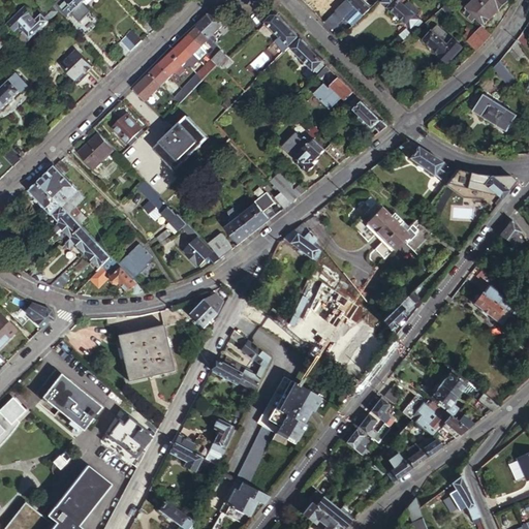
[(83,0),(57,0),(56,1),(60,6),(68,14),(74,8),(74,9),(84,0),(83,0)]
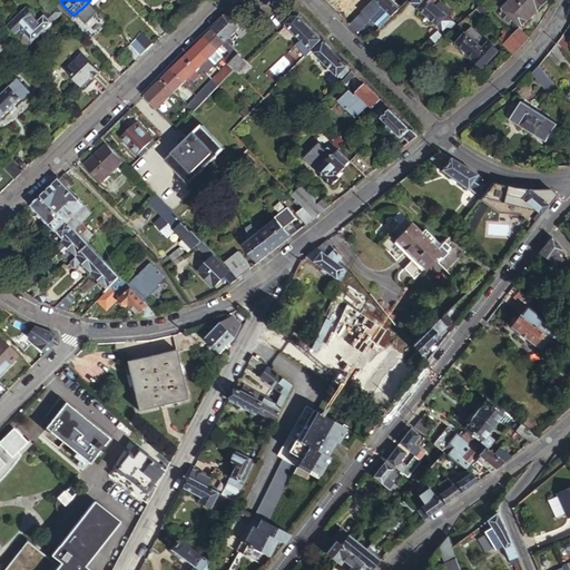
[(331,0),(328,2),(342,16),(356,0),(361,0),(362,1),(363,0),(331,0)]
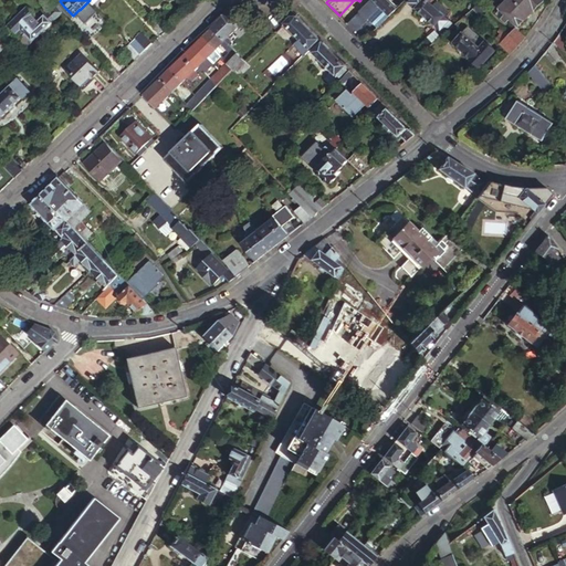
[(370,0),(360,0),(359,1),(358,0),(354,0),(339,16),(347,23),(370,0)]
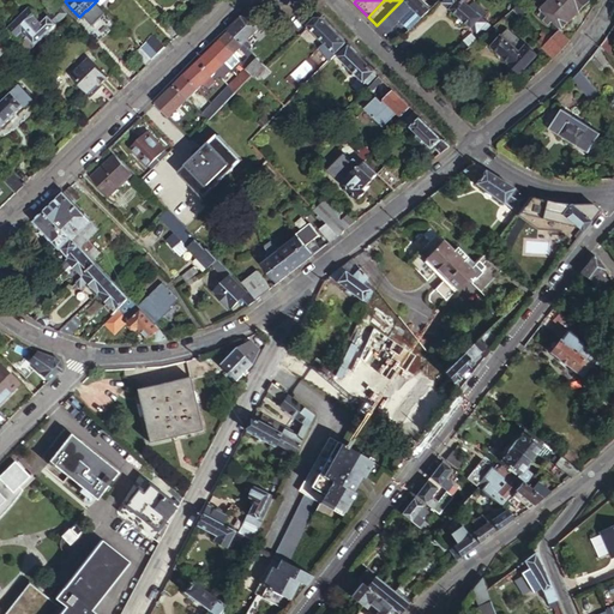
[(431,8),(423,0),(402,0),(377,25),(385,34),(403,16),(414,6),(423,16),(431,8)]
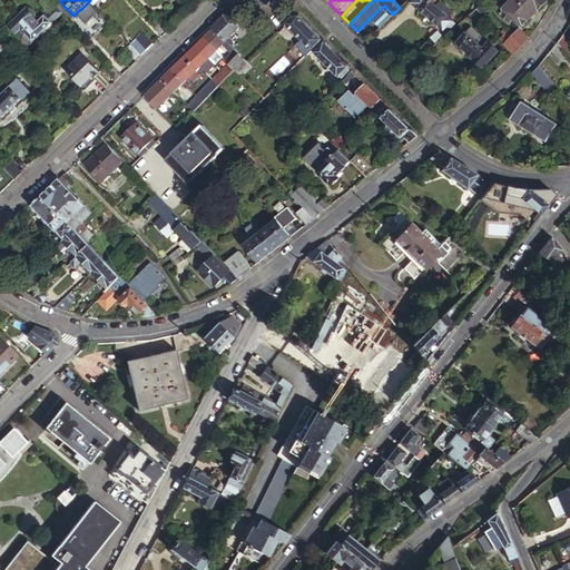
[(440,23),(449,32),(464,19),(460,15),(454,20),(449,15),(433,1),(432,0),(415,0),(413,2),(439,26),(440,23)]
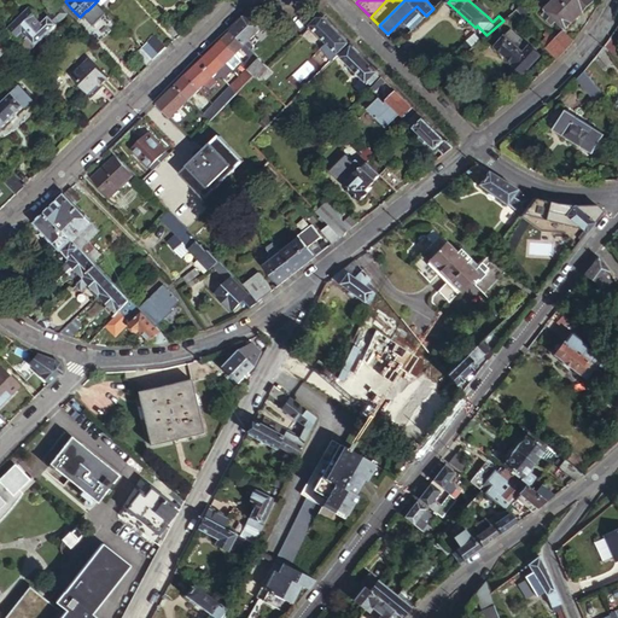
[(477,0),(470,0),(470,1),(487,16),(490,11),(477,0)]
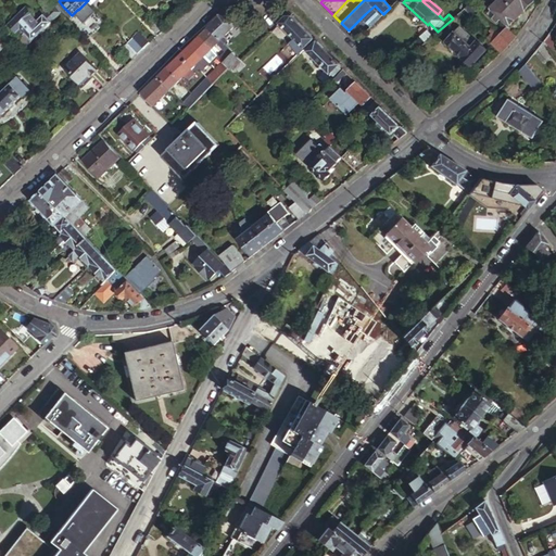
[(498,0),(491,8),(497,14),(493,17),(496,23),(502,17),(509,25),(534,1),(533,0),(498,0)]
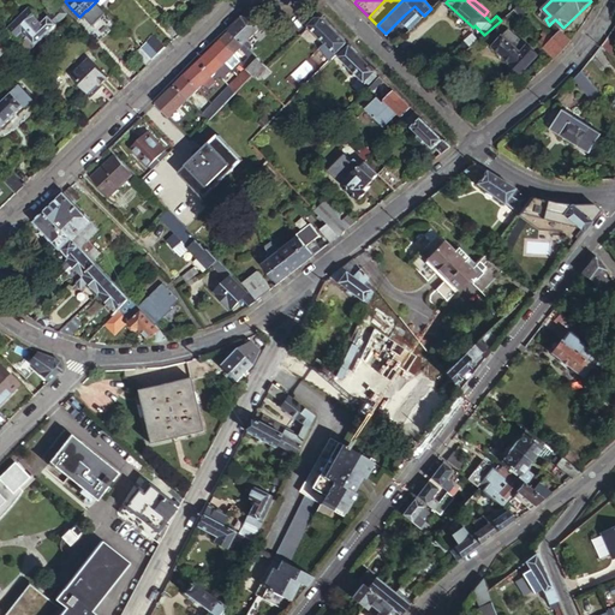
[(519,4),(514,7),(523,16),(527,11),(519,4)]
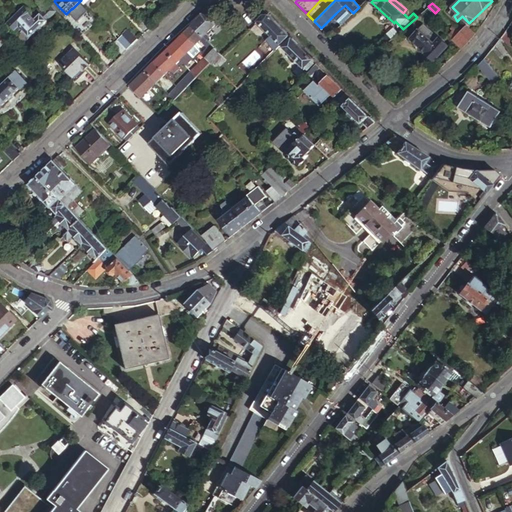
[(56,11),(49,4),(34,18),(22,30),(16,35),(22,42),(29,36),(47,20),(47,19),(56,11)]
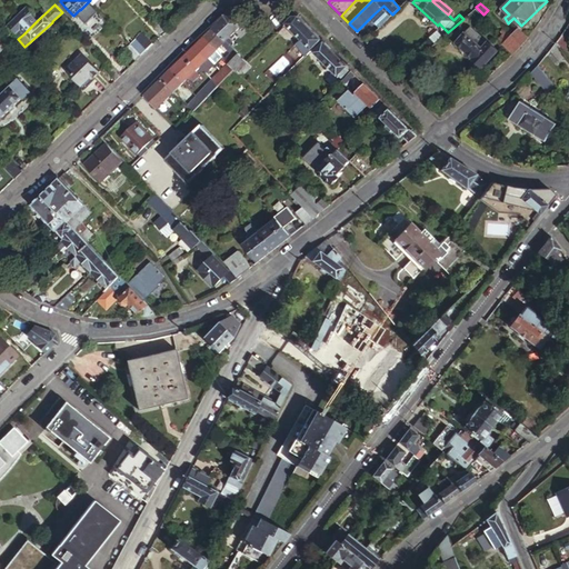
[(20,28),(25,33),(38,20),(33,16),(35,15),(27,6),(8,23),(17,32),(20,28)]
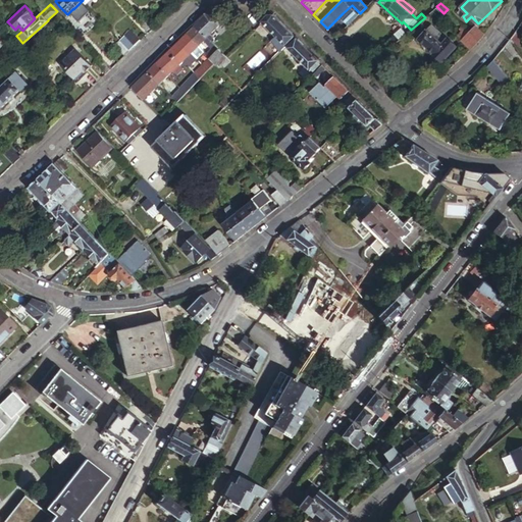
[(352,5),(343,13),(351,21),(360,13),(352,5)]
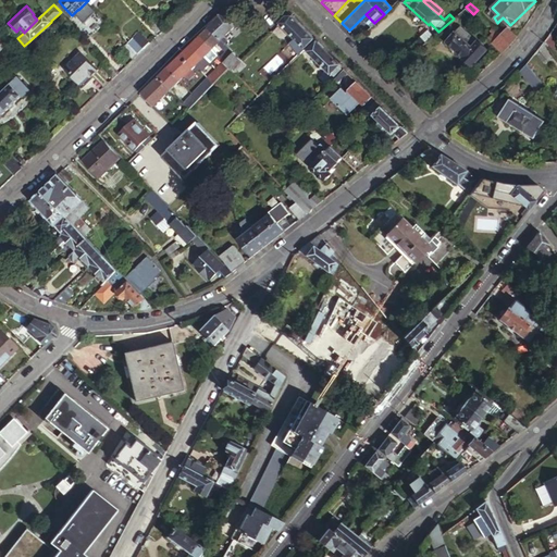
[(316,37),(293,13),(286,14),(280,21),(305,47),(316,37)]
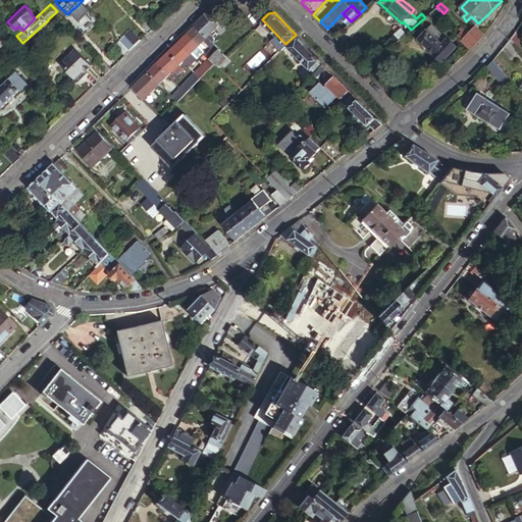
[(207,14),(195,24),(210,40),(212,38),(209,35),(223,21),(213,13),(207,14)]
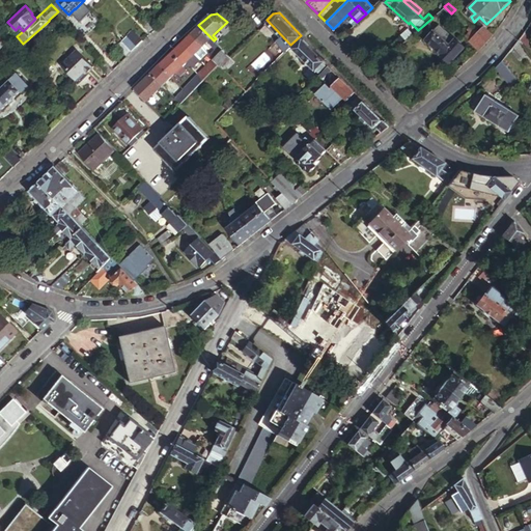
[(145,15),(139,20),(150,32),(157,26),(145,15)]
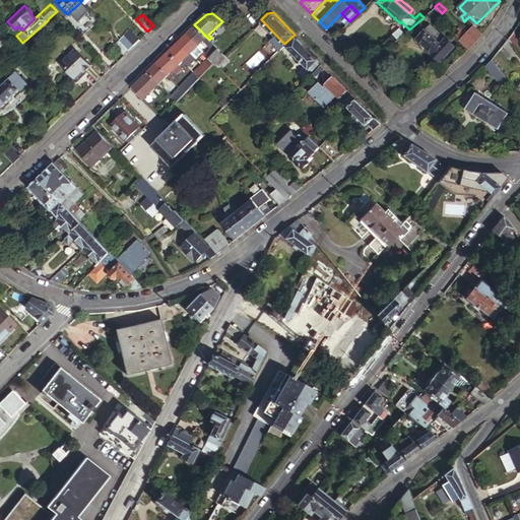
[(194,24),(187,33),(198,45),(203,40),(211,48),(206,53),(208,55),(213,51),(216,47),(209,40),(194,24)]
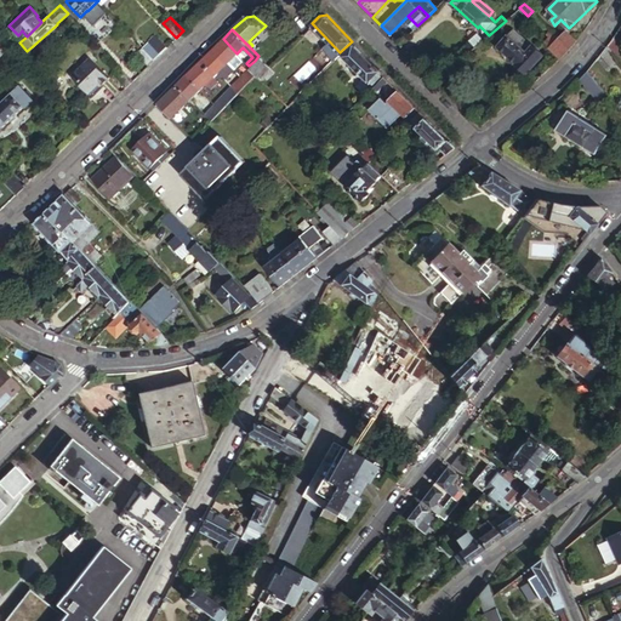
[(514,29),(499,46),(516,63),(516,64),(525,74),(543,56),(533,45),(531,47),(514,29)]
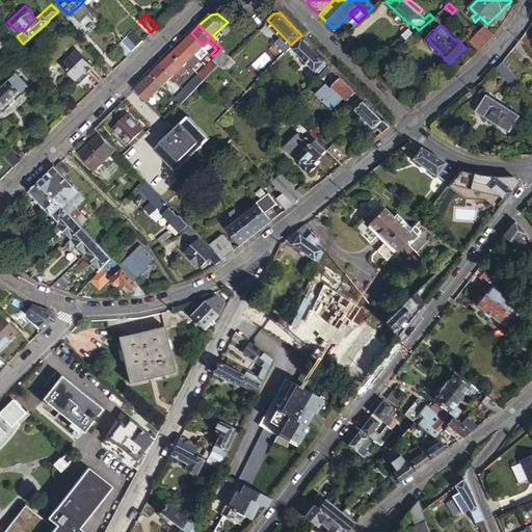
[(484,26),(478,32),(487,42),(493,36),(494,35),(484,26)]
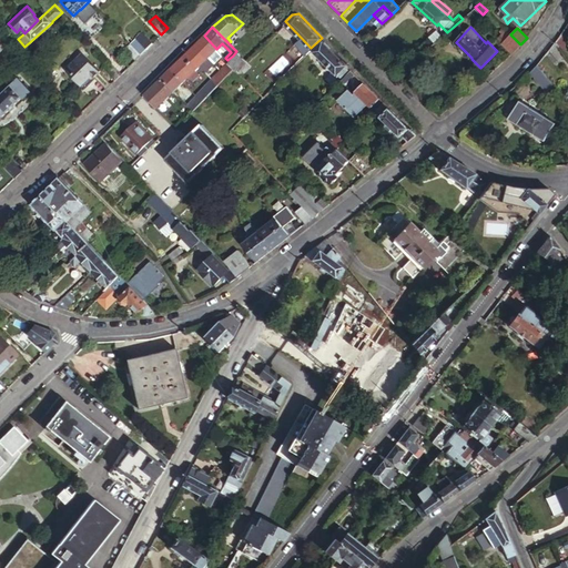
[(275,30),(259,29),(261,43),(275,30)]
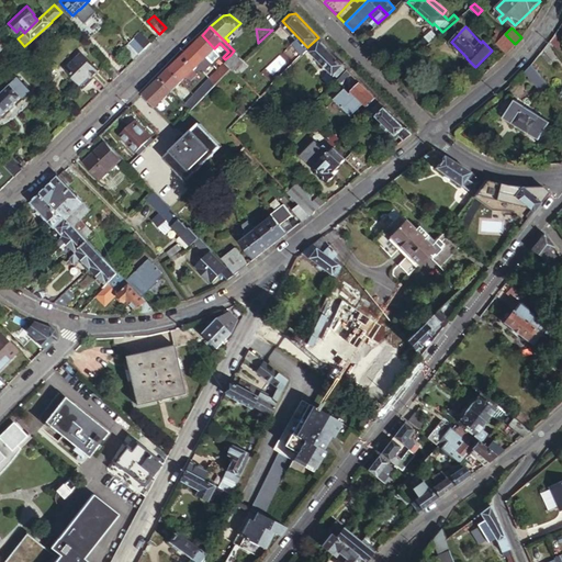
[(512,48),(515,44),(505,34),(501,30),(492,37),(507,53),(508,52),(512,48)]
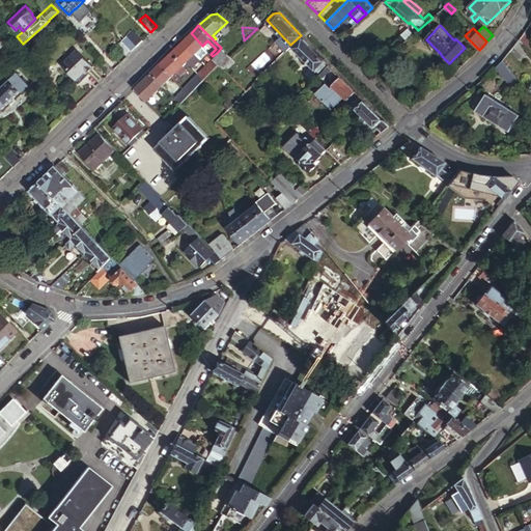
[(129,32),(121,39),(129,47),(131,45),(134,49),(139,44),(129,32)]
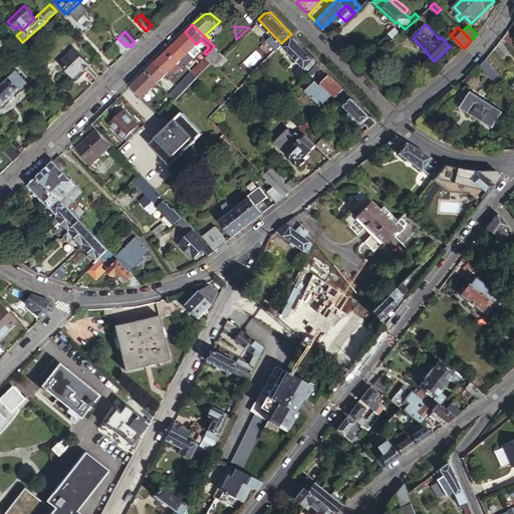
[(502,40),(512,52),(513,50),(513,38),(508,31),(504,38),(502,40)]
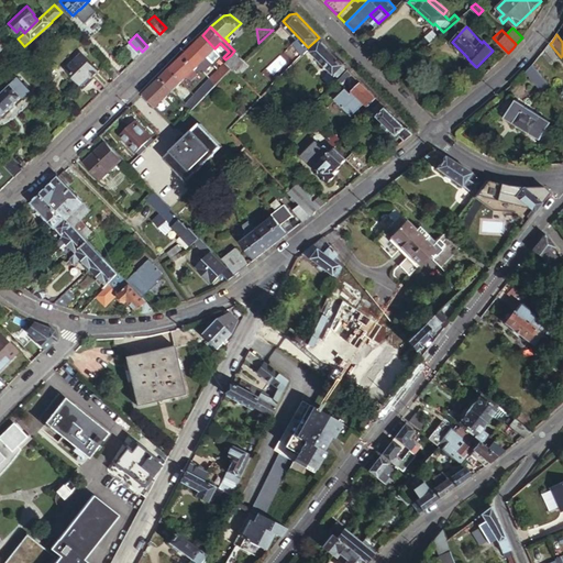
[(202,35),(194,43),(207,56),(214,48),(202,35)]
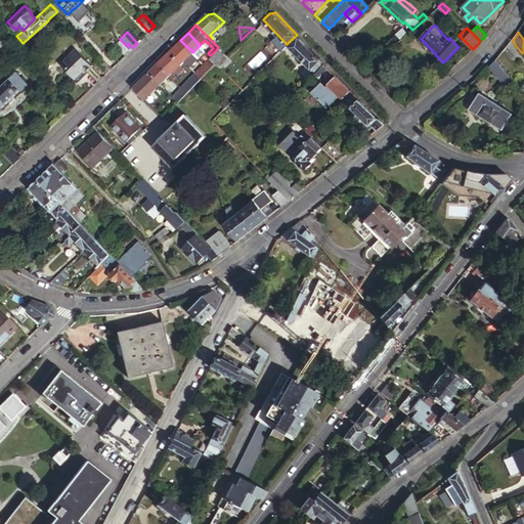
[(325,63),(299,37),(290,47),(310,69),(311,68),(315,73),(325,63)]
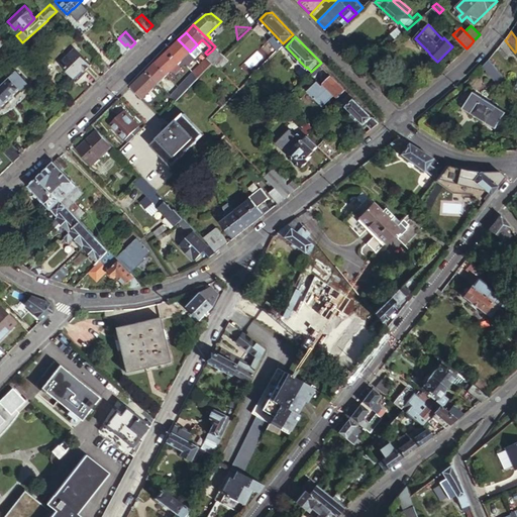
[(125,45),(118,38),(109,47),(119,59),(130,47),(127,43),(125,45)]
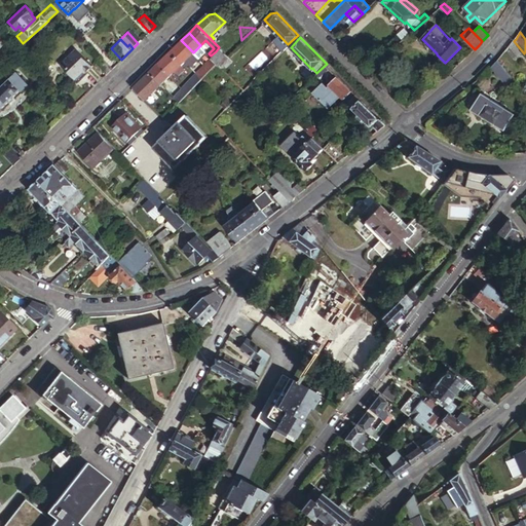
[(181,40),(173,48),(185,61),(193,52),(181,40)]
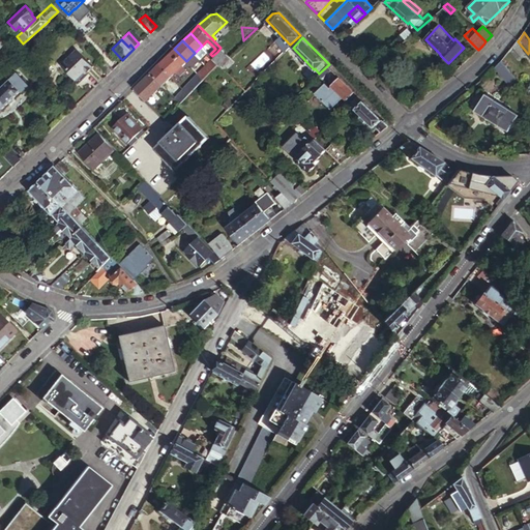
[(512,48),(521,59),(528,54),(518,41),(512,48)]
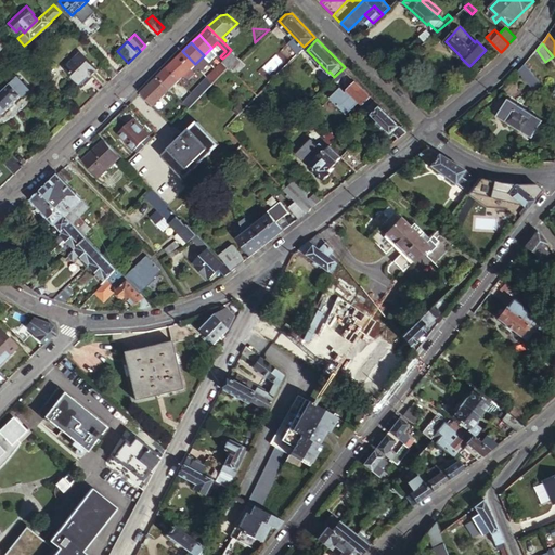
[(224,61),(231,67),(240,59),(231,50),(228,54),(222,59),(224,61)]
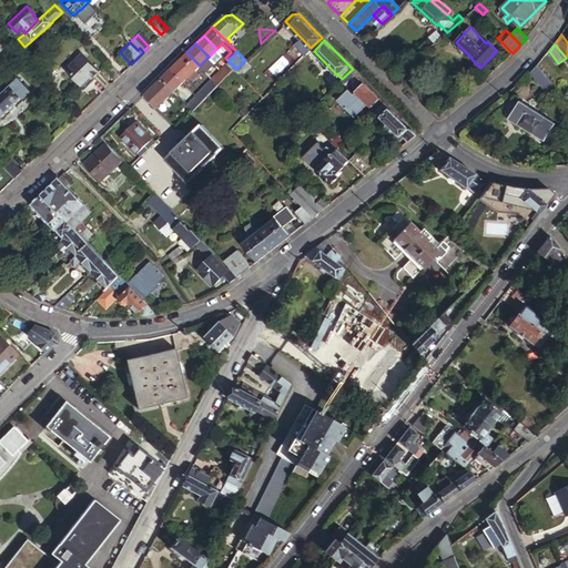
[(186,52),(170,69),(182,81),(189,75),(194,70),(200,66),(186,52)]
